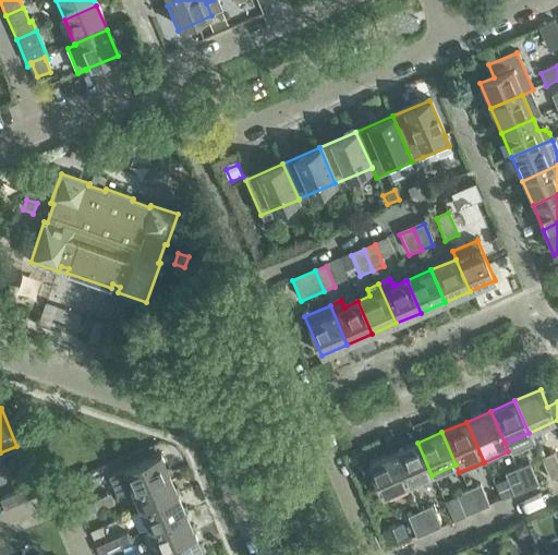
[(393,454),(408,486),(432,475),(417,443),(393,454)]
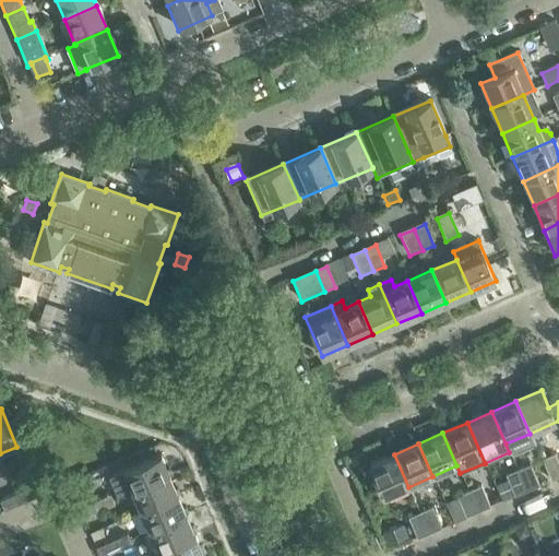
[(382,498),(408,487),(394,454),(368,465),(382,498)]
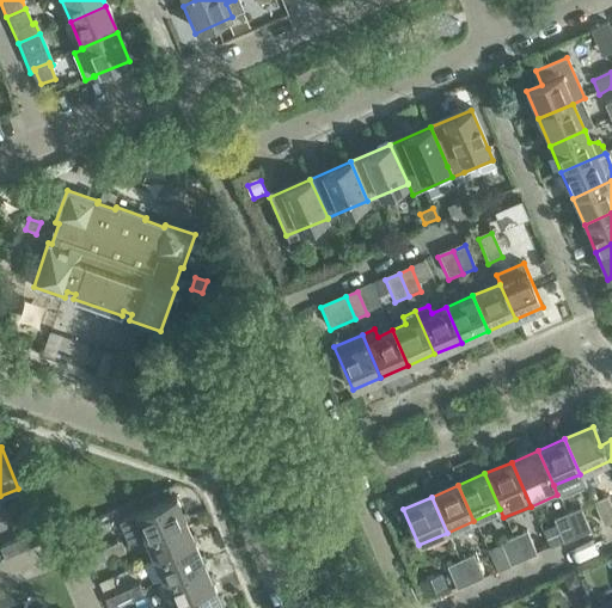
[(611,524),(611,509),(607,499),(594,505),(604,528),(611,524)]
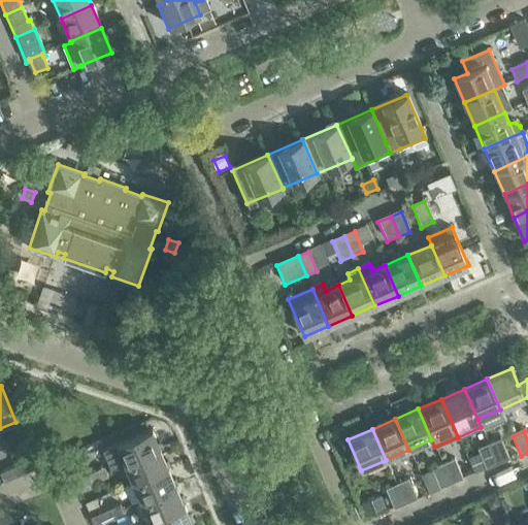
[(117,448),(104,453),(112,472),(125,466),(161,451),(153,432),(117,448)]
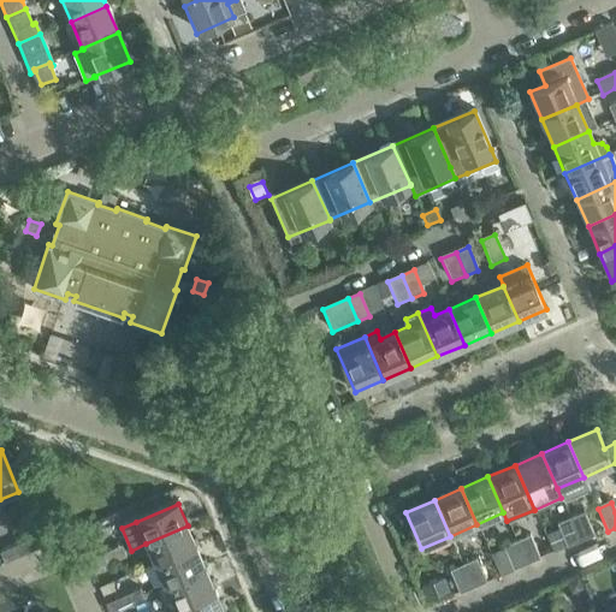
[(580,544),(596,538),(585,515),(570,521),(580,544)]
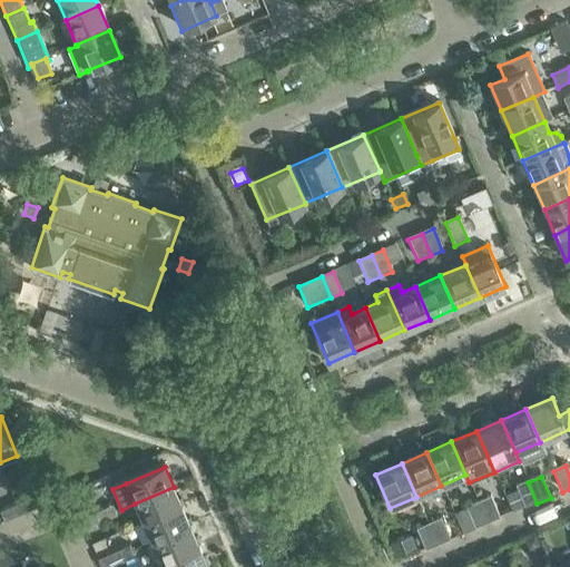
[(537,504),(528,482),(516,487),(526,509),(537,504)]
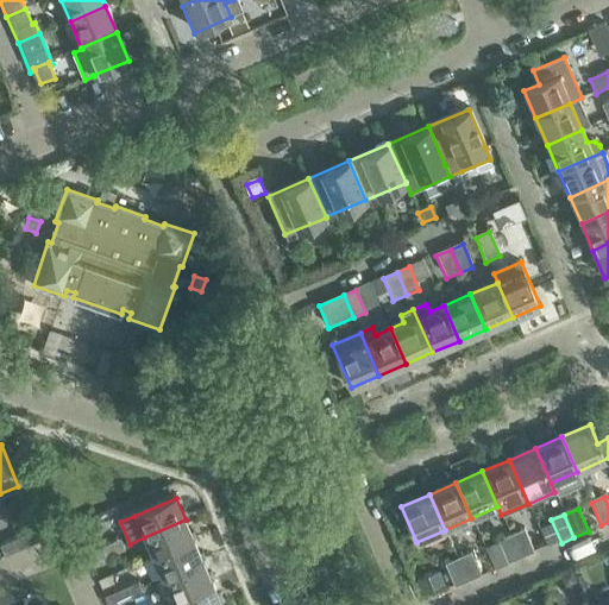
[(186,520),(144,537),(154,559),(195,541),(186,520)]
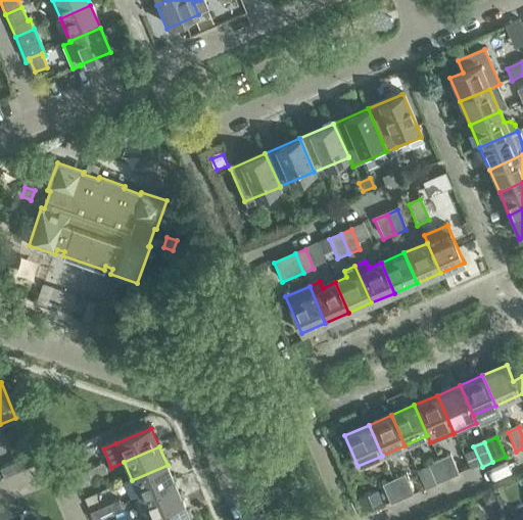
[(447,481),(459,476),(450,457),(438,462),(447,481)]
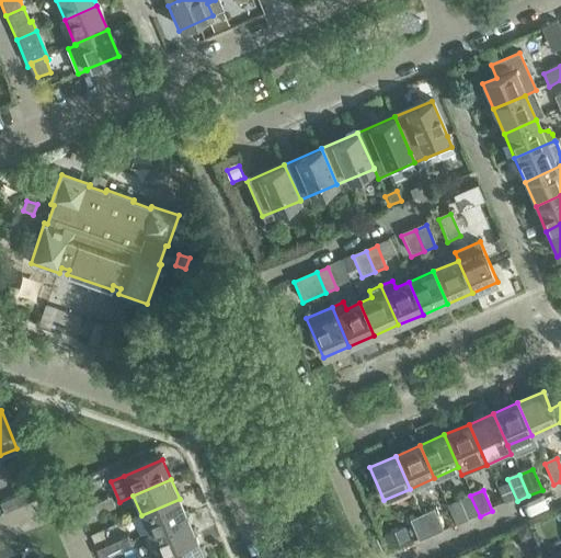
[(19,509),(35,502),(31,492),(14,499),(19,509)]
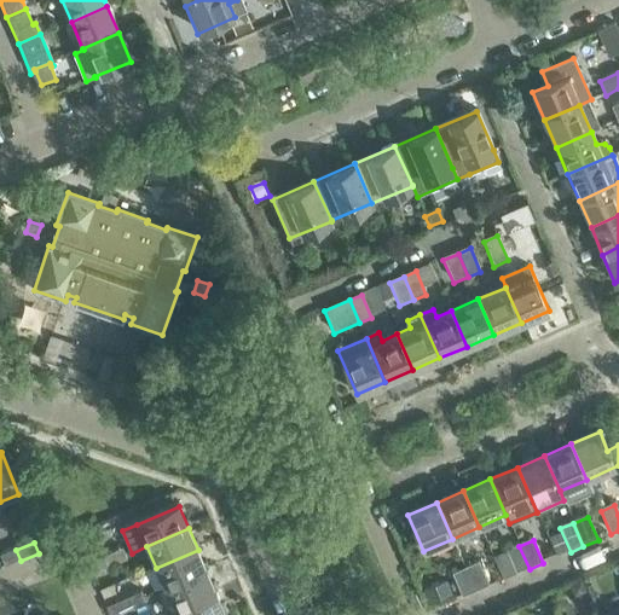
[(530,569),(519,546),(505,552),(516,575),(530,569)]
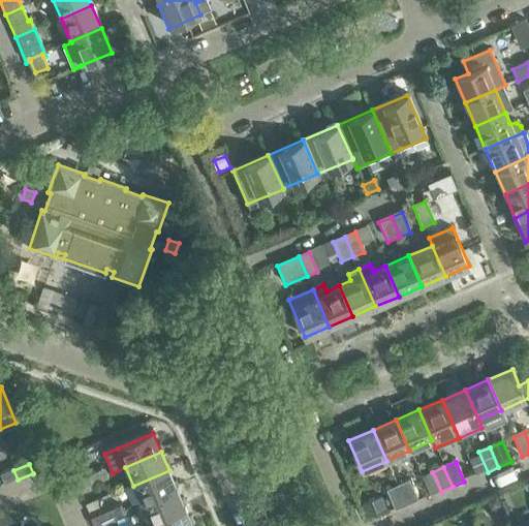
[(18,480),(13,470),(0,475),(0,476),(3,486),(18,480)]
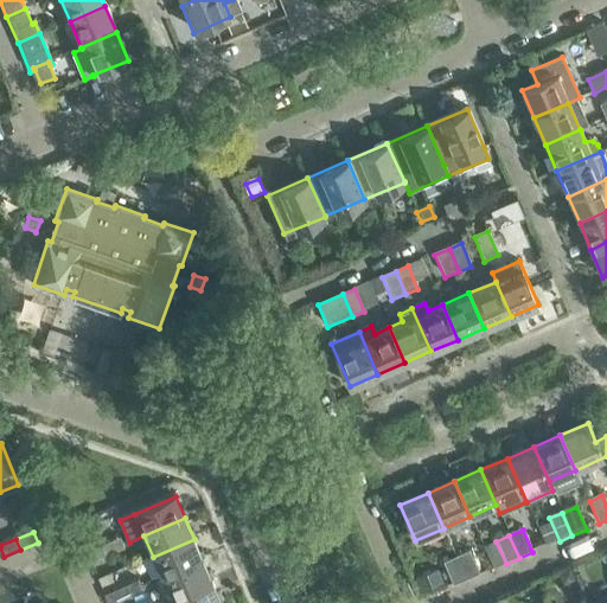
[(195,539),(153,557),(161,578),(204,560),(195,539)]
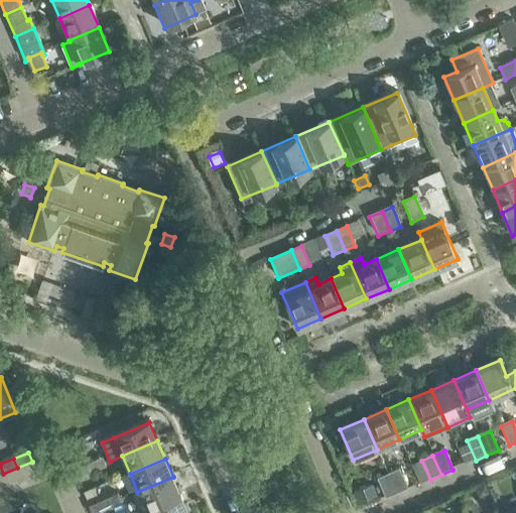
[(92,475),(106,468),(102,460),(88,466),(92,475)]
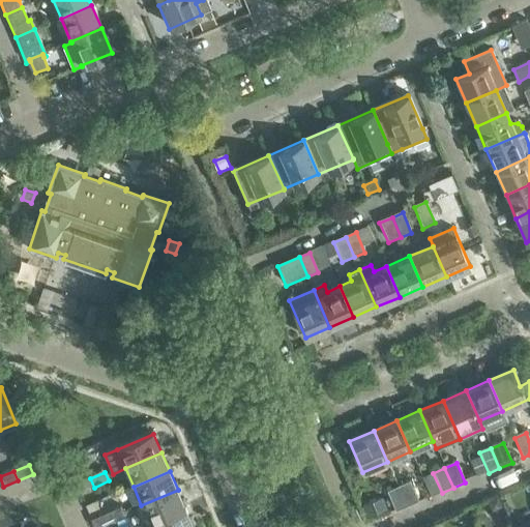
[(94,488),(90,478),(76,485),(79,494),(94,488)]
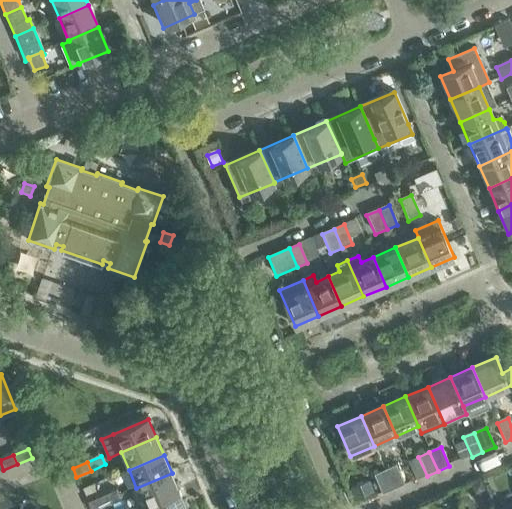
[(393,491),(405,486),(396,466),(385,471),(393,491)]
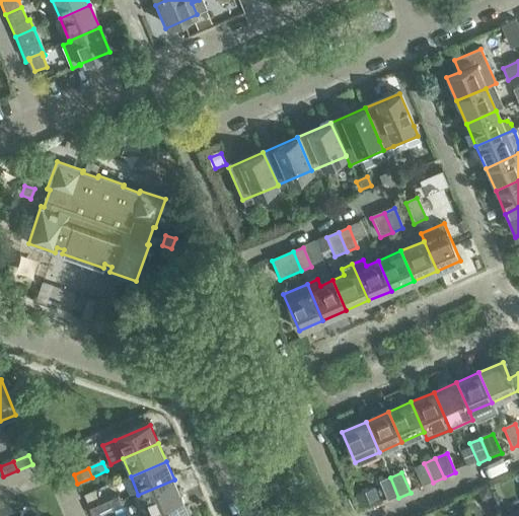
[(398,498),(390,477),(379,483),(387,502),(398,498)]
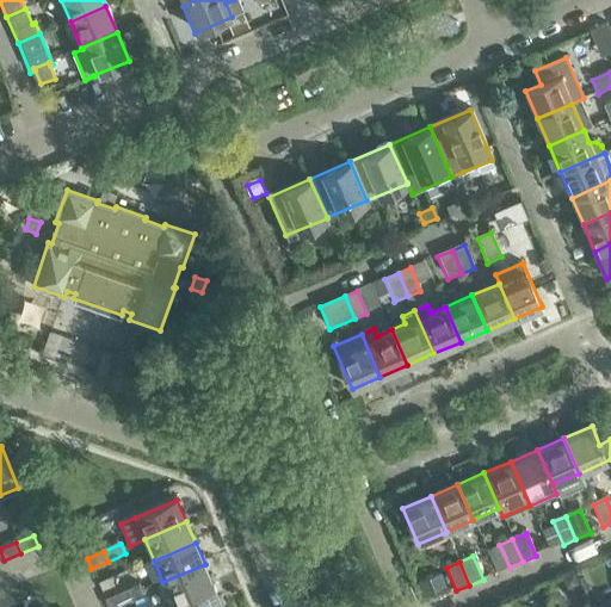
[(205,564),(162,582),(172,604),(214,586),(205,564)]
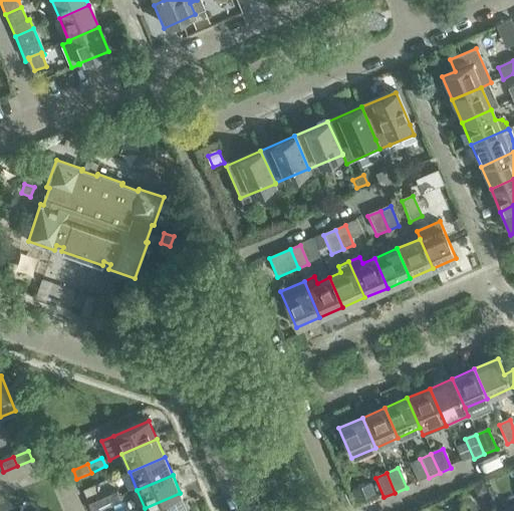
[(484,481),(474,485),(477,491),(482,493),(487,490),(484,481)]
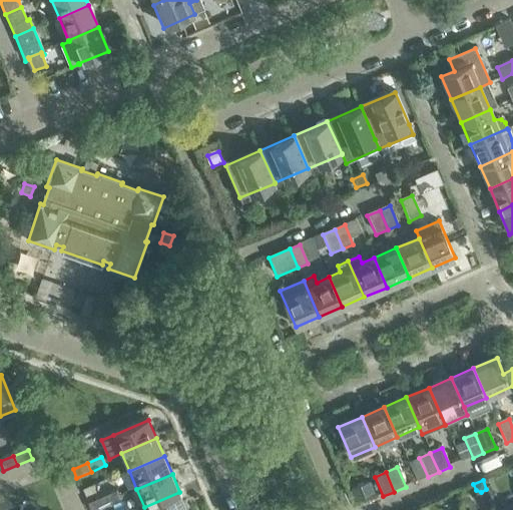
[(370,483),(351,491),(356,503),(375,496),(370,483)]
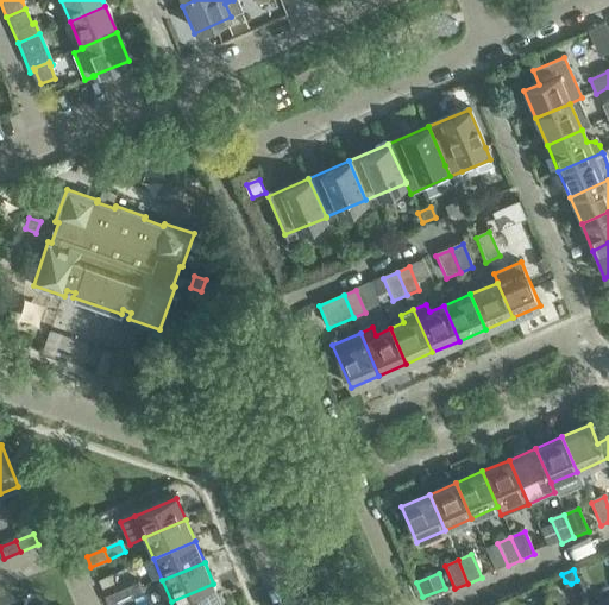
[(126,603),(143,596),(139,584),(121,591),(126,603)]
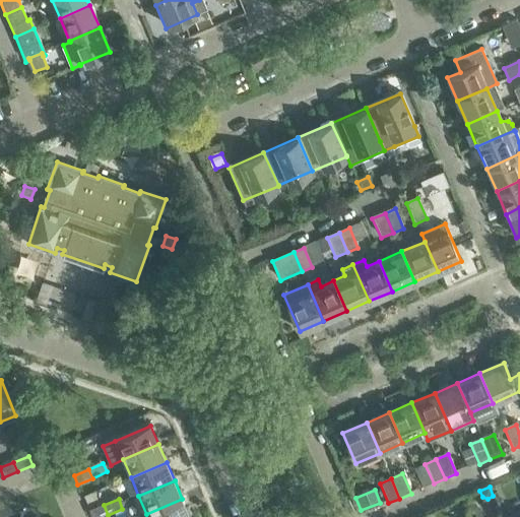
[(182,499),(146,514),(147,516),(190,516),(182,499)]
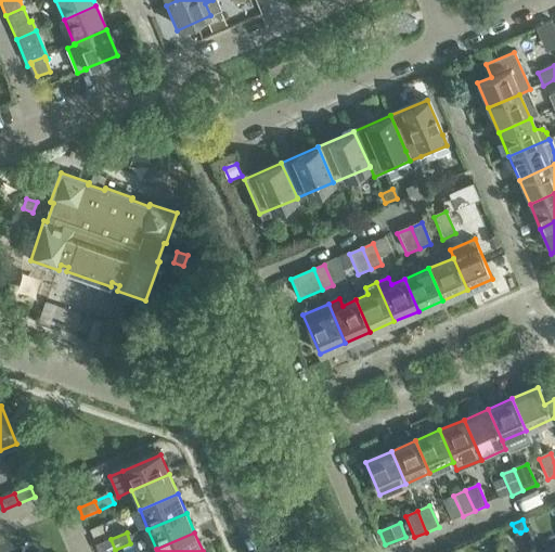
[(112,551),(115,550),(111,539),(95,547),(97,551),(112,551)]
